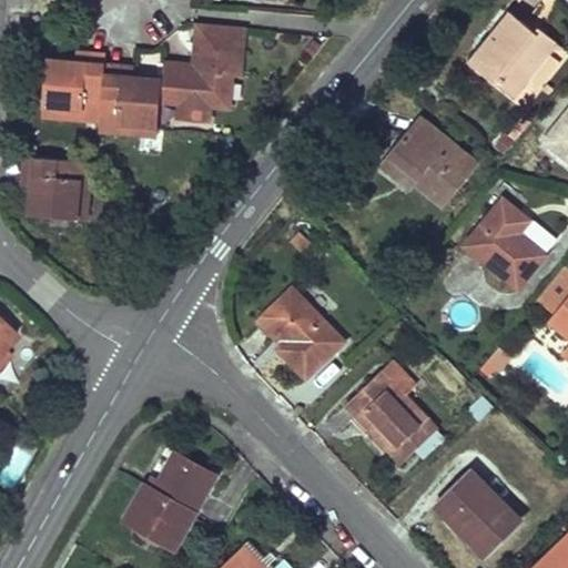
[(509,10),(469,60),(515,98),(558,43),(539,28),(536,32),(509,10)]
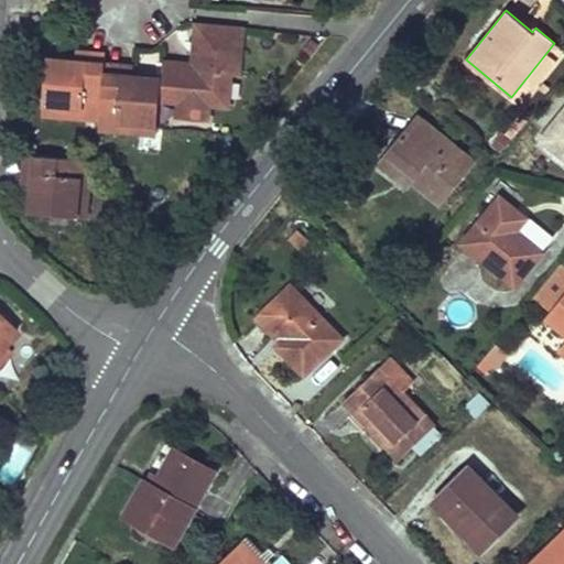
[(239,76),(243,28),(195,23),(192,63),(191,74),(181,73),(182,62),(162,61),(161,77),(159,100),(179,102),(208,105),(228,107),(230,75),(239,76)]
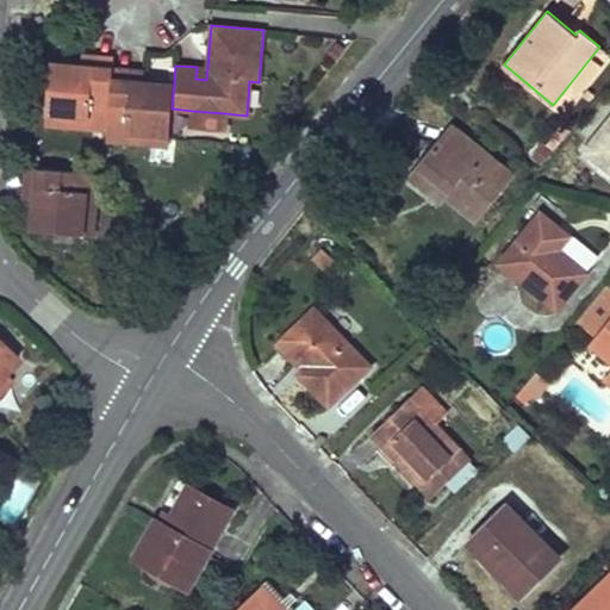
[(81,66),(113,68),(113,57),(82,55),(81,66)]
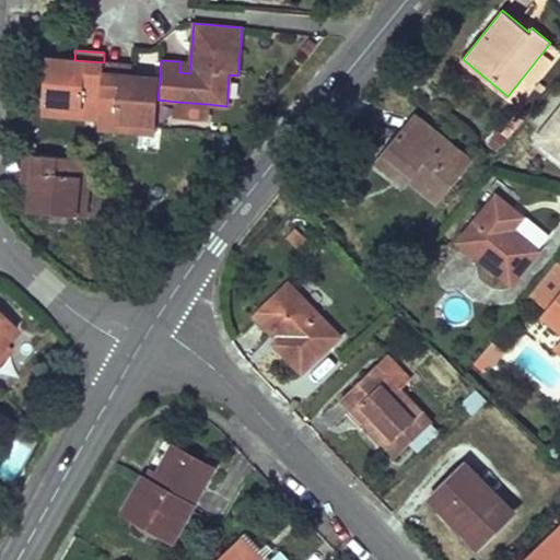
[(104,62),(74,60),(46,57),(42,105),(61,106),(60,116),(81,118),(82,102),(100,103),(103,72),(104,62)]
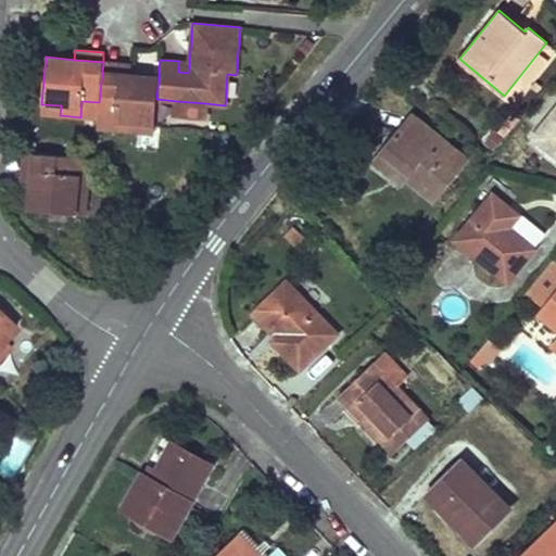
[(178,72),(188,73),(189,62),(179,61),(178,72)]
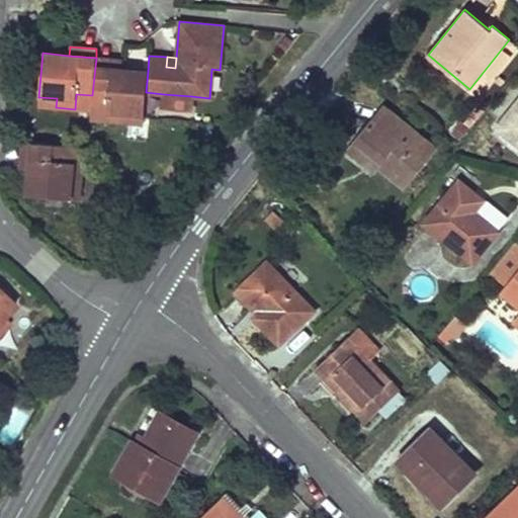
[(95,67),(121,69),(122,60),(96,58),(95,67)]
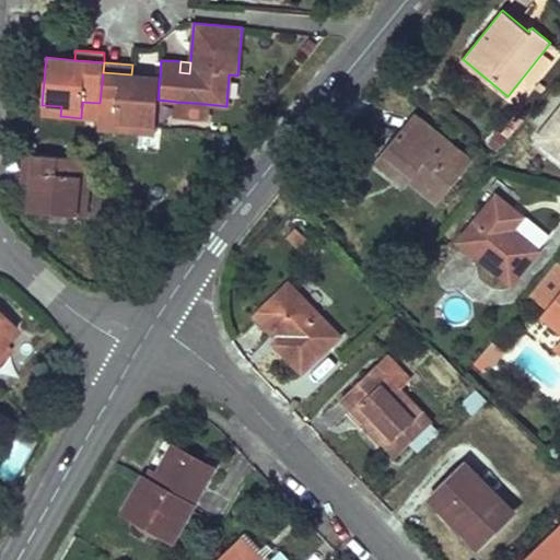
[(158,100),(160,77),(131,74),(103,72),(100,103),(100,113),(117,115),(115,131),(136,132),(137,123),(155,125),(158,100)]
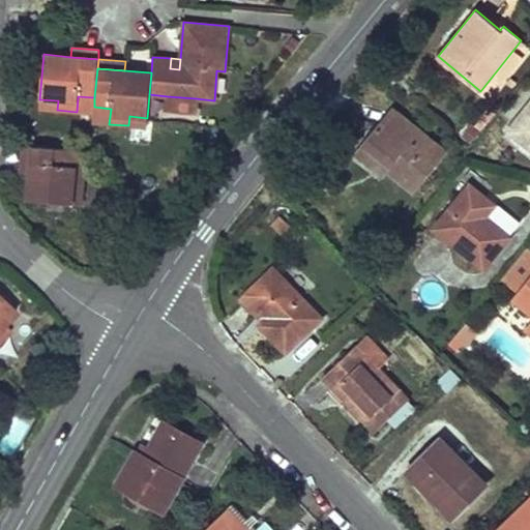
[(94,107),(94,97),(78,96),(77,112),(93,113),(94,107)]
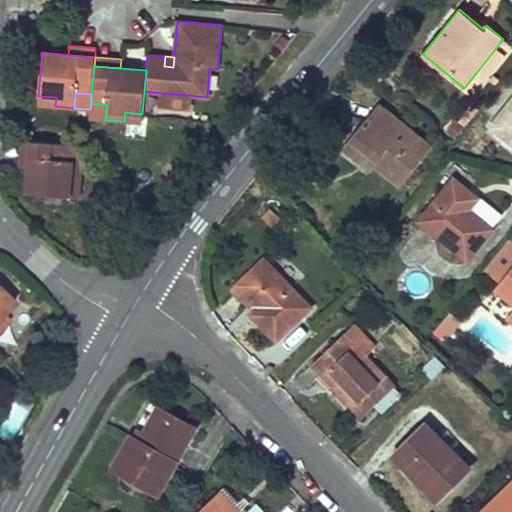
[(189,95),(162,93),(160,107),(188,110),(189,95)]
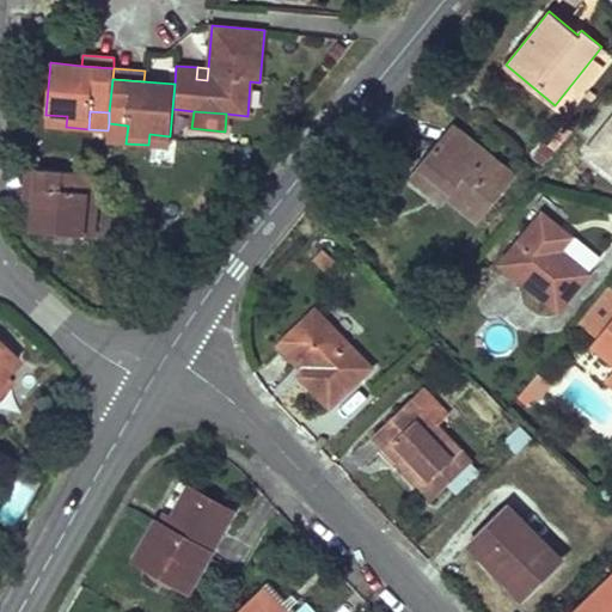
[(66,127),(67,116),(46,115),(46,124),(66,127)]
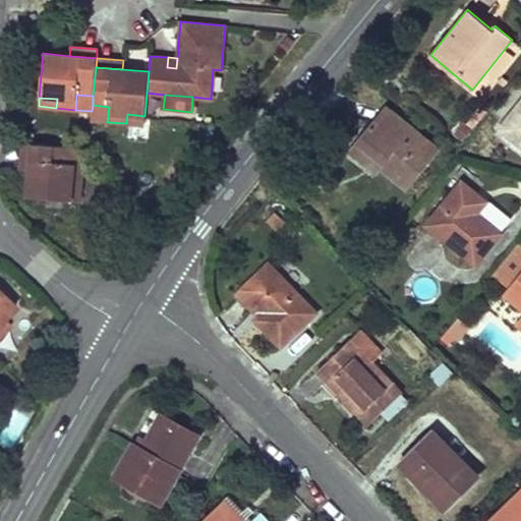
[(520,100),(499,128),(520,147),(520,100)]
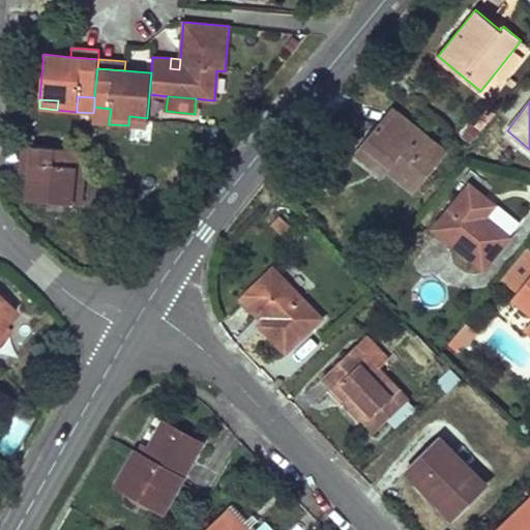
[(109,124),(111,109),(94,107),(93,113),(92,122),(109,124)]
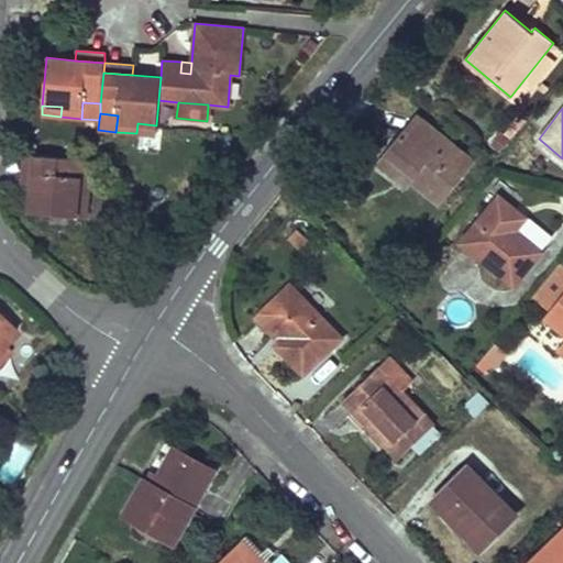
[(417,116),(387,153),(415,175),(410,180),(439,202),(473,161),(417,116)]
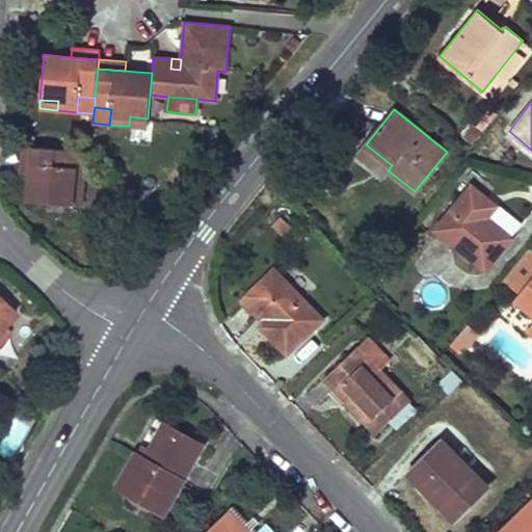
[(148,118),(130,116),(129,126),(147,128),(148,118)]
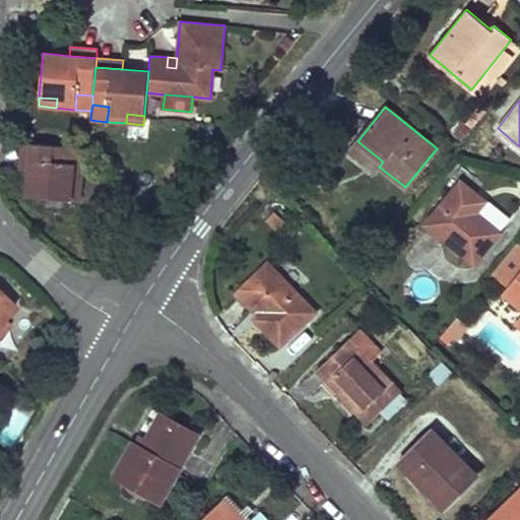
[(26,170),(28,142),(20,141),(17,169),(26,170)]
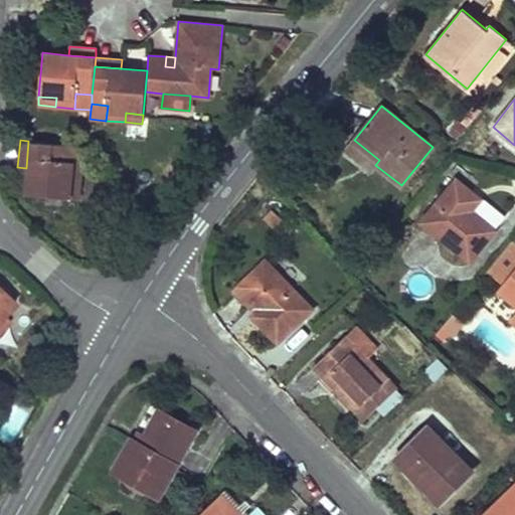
[(67,145),(30,141),(25,194),(69,198),(70,180),(79,181),(81,162),(66,161),(67,145)]
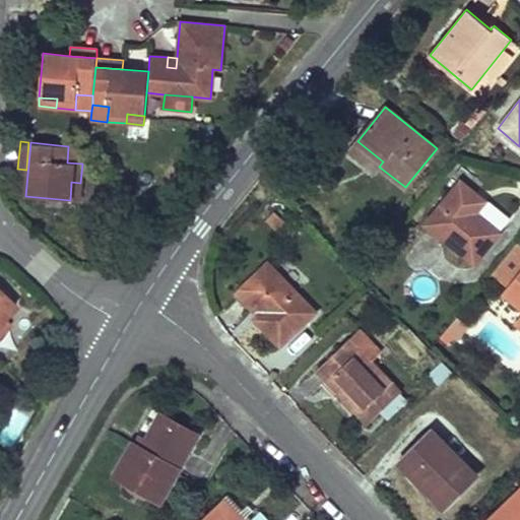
[(67,163),(82,164),(83,147),(68,146),(67,163)]
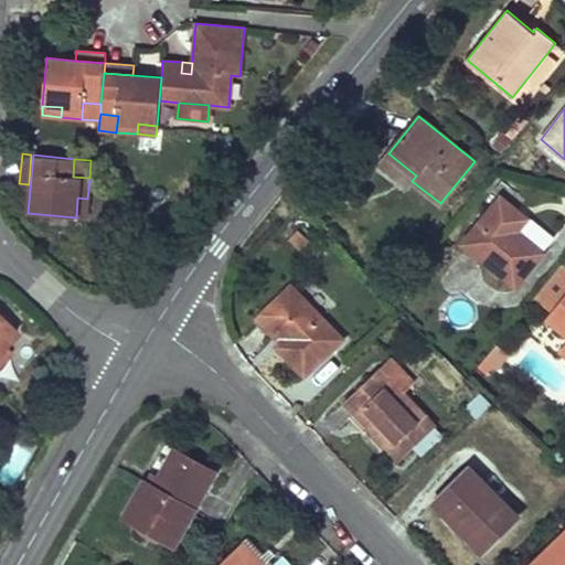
[(525,201),(500,181),(492,190),(501,198),(516,211),(525,201)]
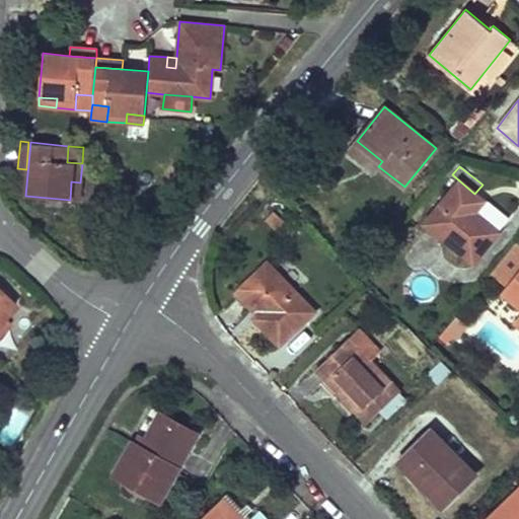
[(79,201),(80,182),(71,181),(70,200),(79,201)]
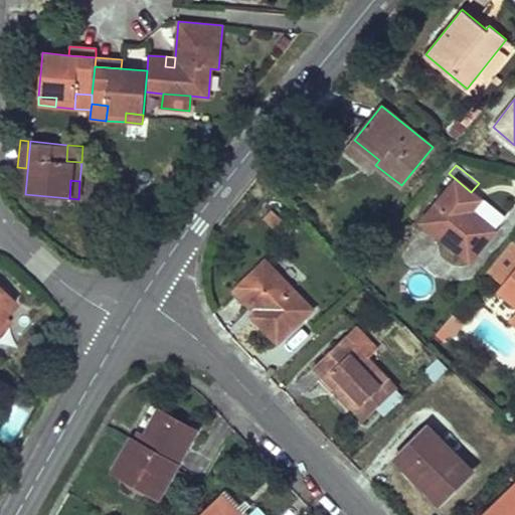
[(470,260),(495,230),(471,210),(464,205),(474,193),(471,192),(457,180),(422,221),(470,260)]
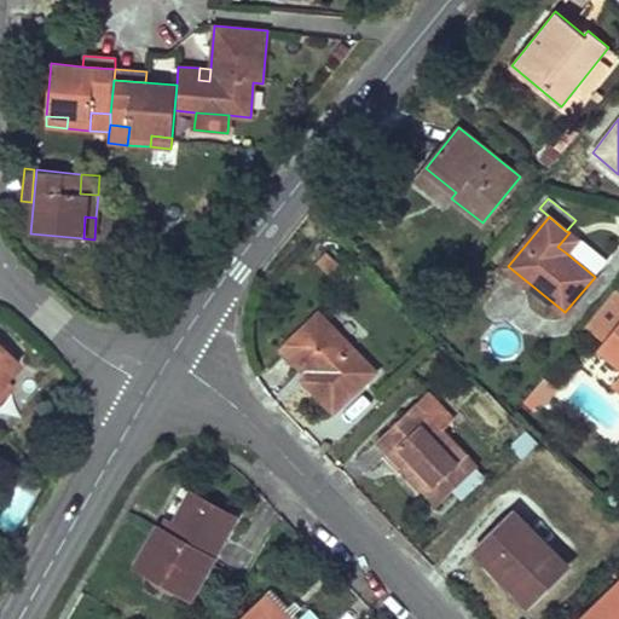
[(570,232),(557,247),(566,253),(577,239),(570,232)]
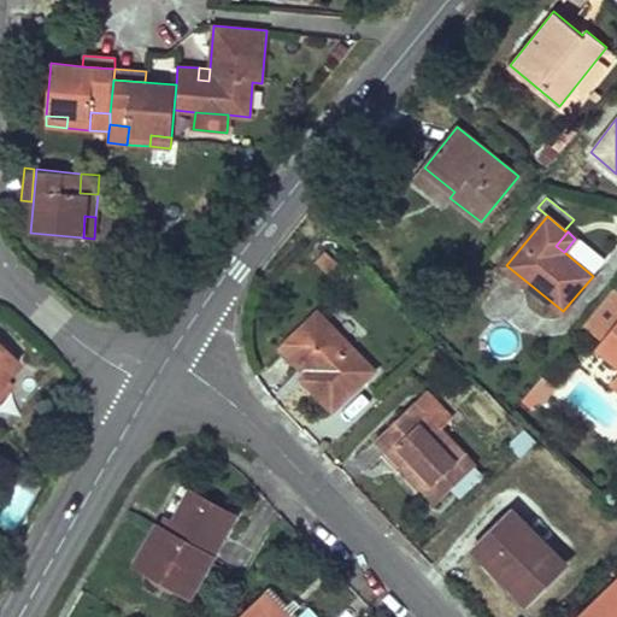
[(352,274),(324,250),(316,259),(344,283),(352,274)]
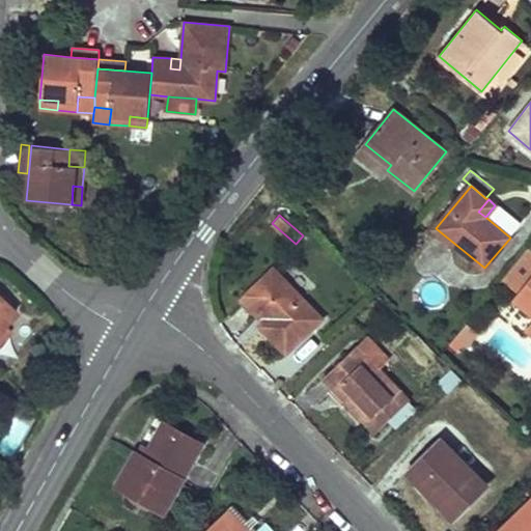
[(274,268),(238,303),(286,353),(323,318),(274,268)]
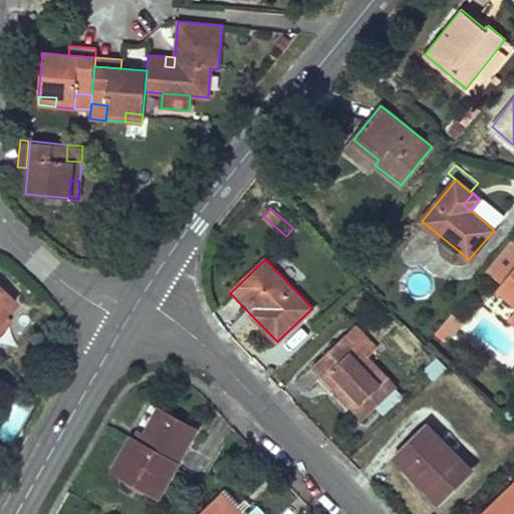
[(513,268),(498,288),(513,301),(513,313),(510,318),(513,321),(513,268)]
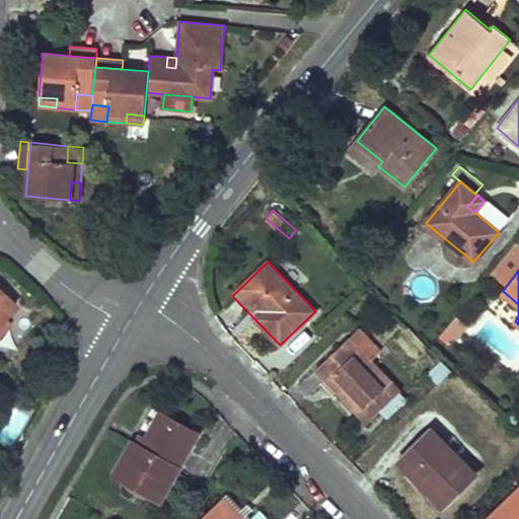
[(14,305),(0,291),(0,319),(2,318),(14,305)]
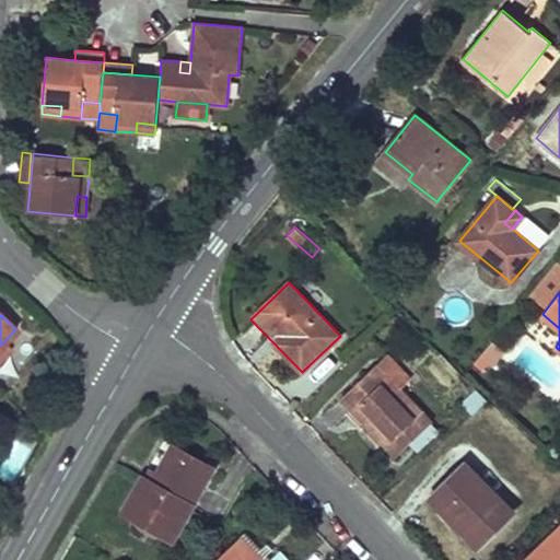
[(0,359),(10,350),(2,343),(0,345),(0,359)]
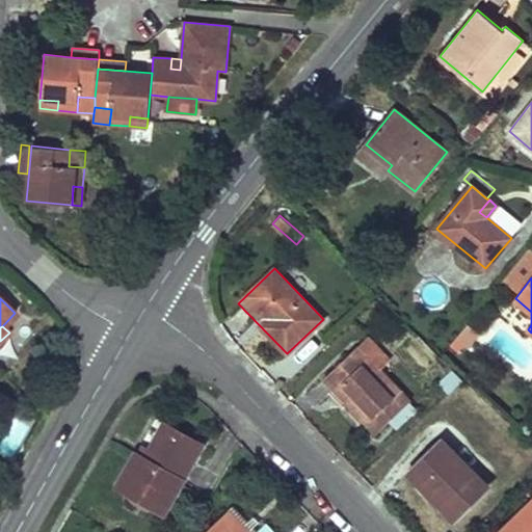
[(367,337),(356,347),(378,369),(389,358),(367,337)]
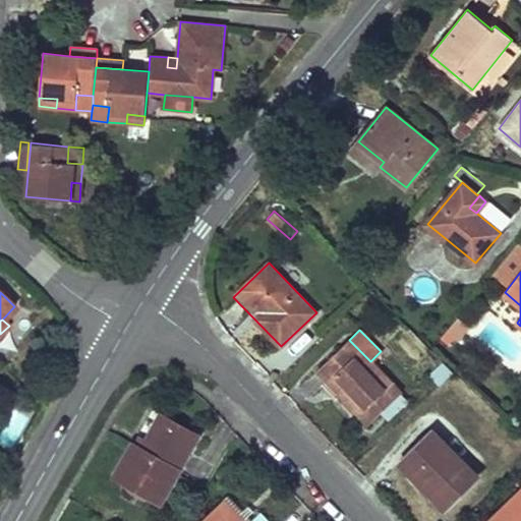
[(349,340),(317,369),(369,423),(383,411),(398,396),(401,394),(370,361),(349,340)]
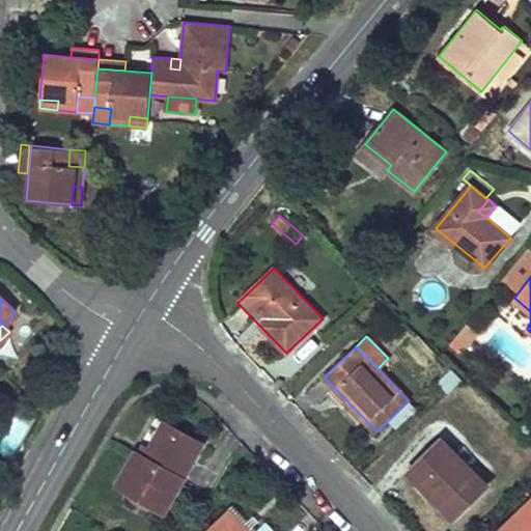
[(452,370),(439,384),(448,393),(463,381),(452,370)]
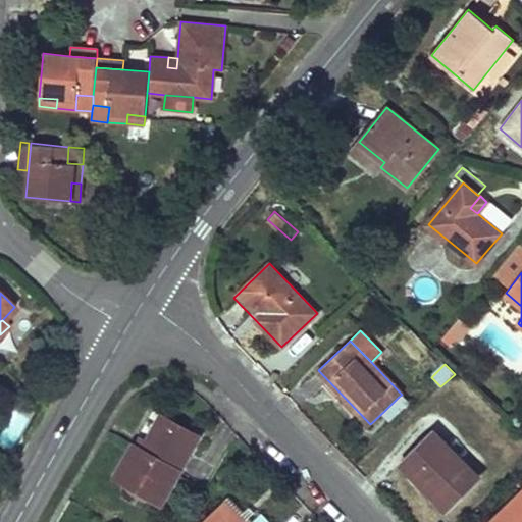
[(404,402),(399,397),(383,412),(388,417),(404,402)]
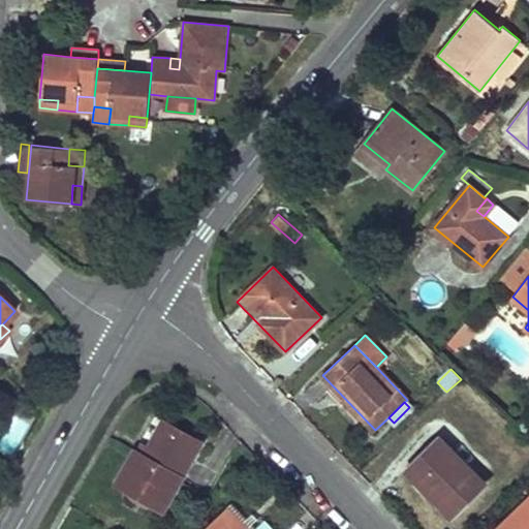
[(14,418),(1,446),(13,452),(27,425),(14,418)]
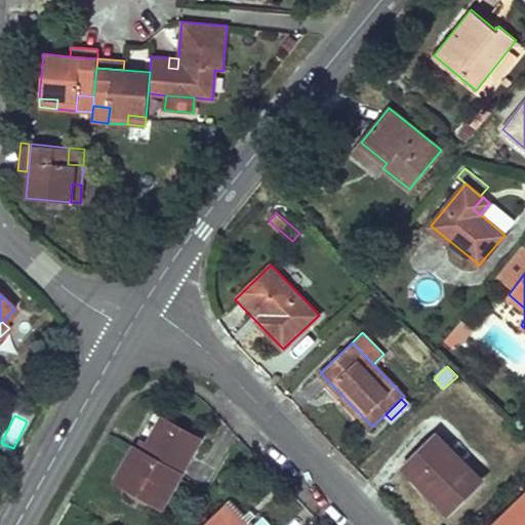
[(162,418),(148,444),(144,451),(135,446),(116,481),(161,507),(199,439),(162,418)]
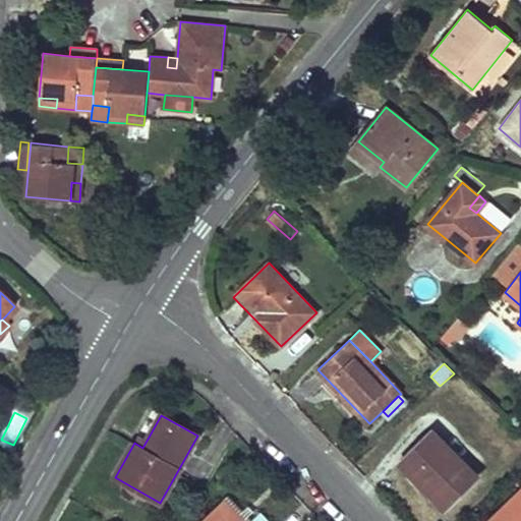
[(476,476),(432,431),(401,463),(423,486),(428,481),(450,504),(476,476)]
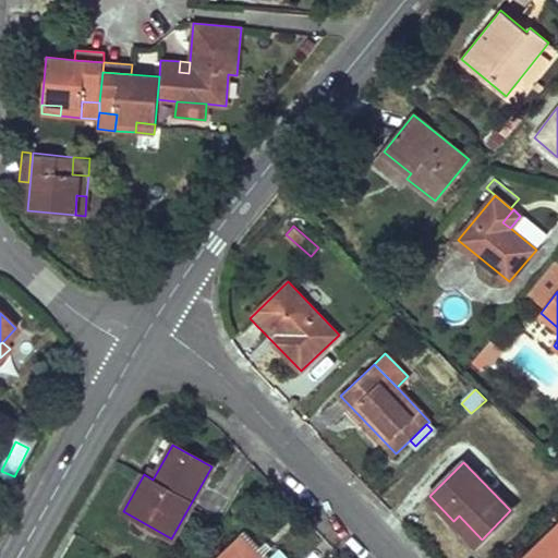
[(148,466),(144,474),(153,480),(157,472),(148,466)]
